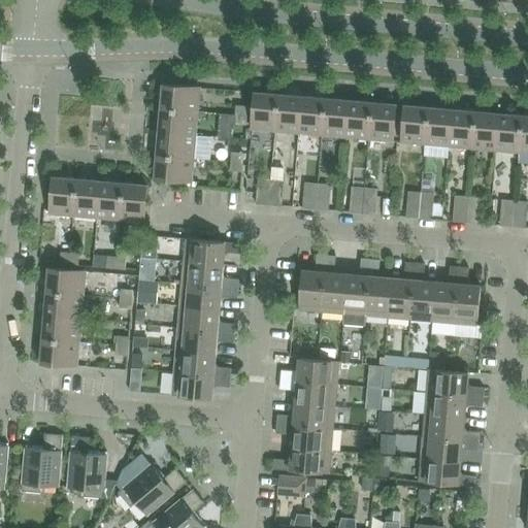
[(163,85),(161,108),(198,111),(200,88),(163,85)]
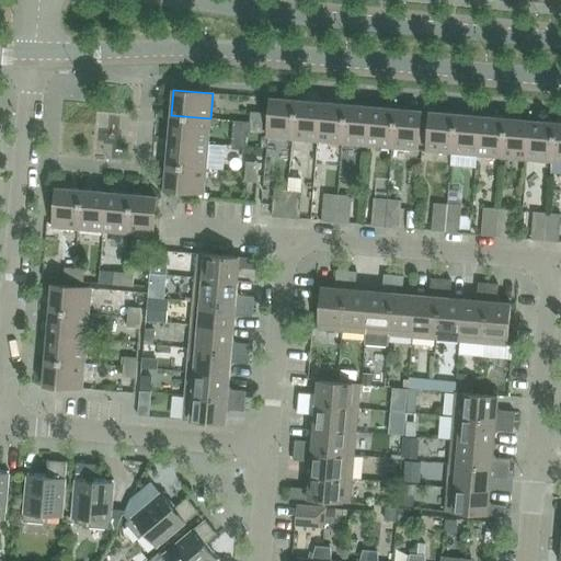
[(293,140),(296,101),(271,99),(266,138),(293,140)]
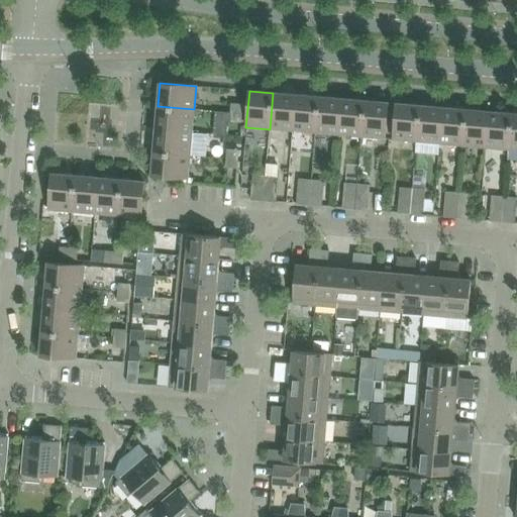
[(273,93),(270,129),(292,131),(295,95),(273,93)]
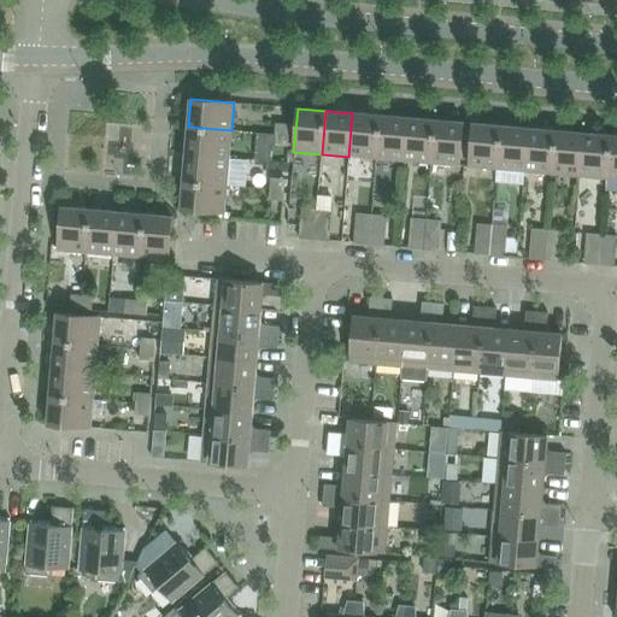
[(352,113),(348,157),(376,159),(380,116),(352,113)]
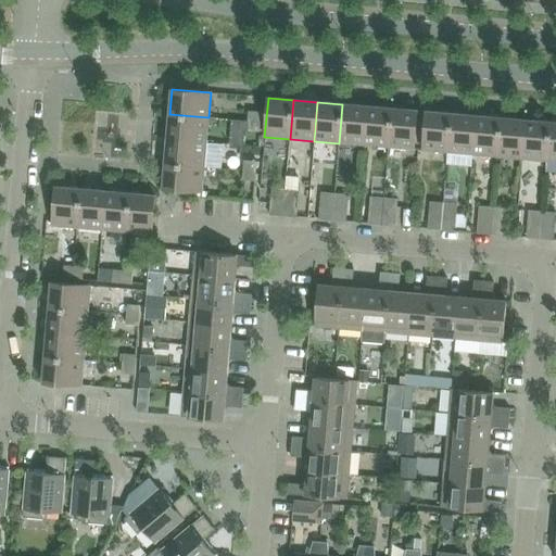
[(367,106),(342,104),(339,143),(364,146),(367,106)]
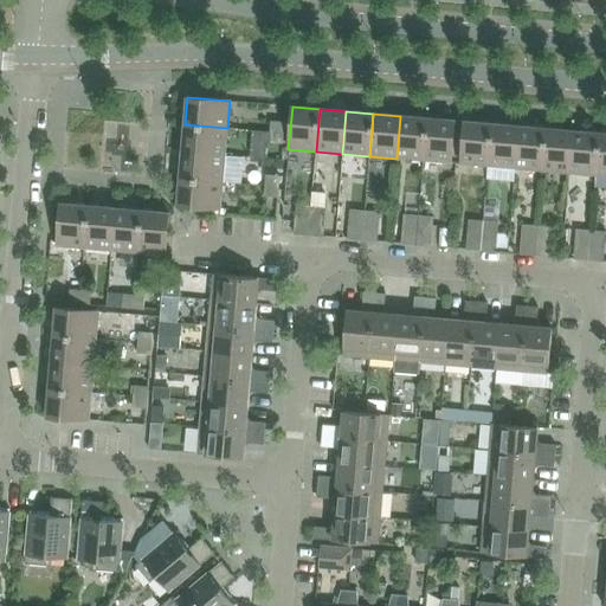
[(400,116),(397,159),(424,161),(427,118),(400,116)]
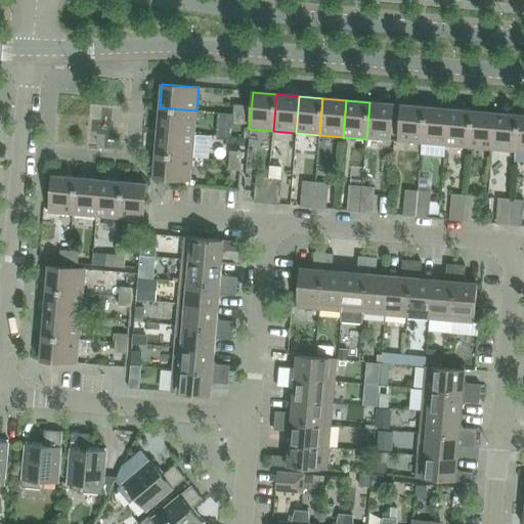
[(369,102),(366,139),(390,141),(393,104),(369,102)]
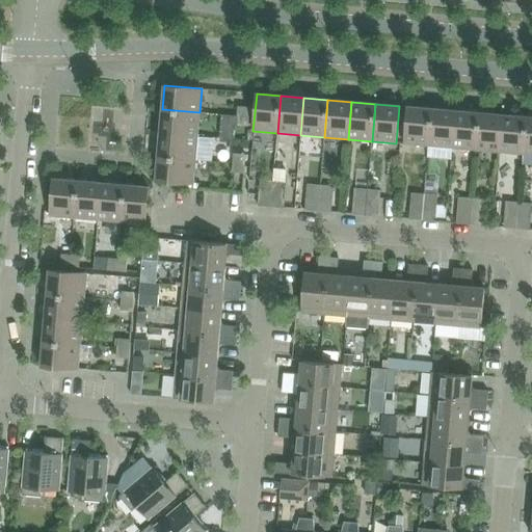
[(238,107),(237,116),(249,117),(249,108),(238,107)]
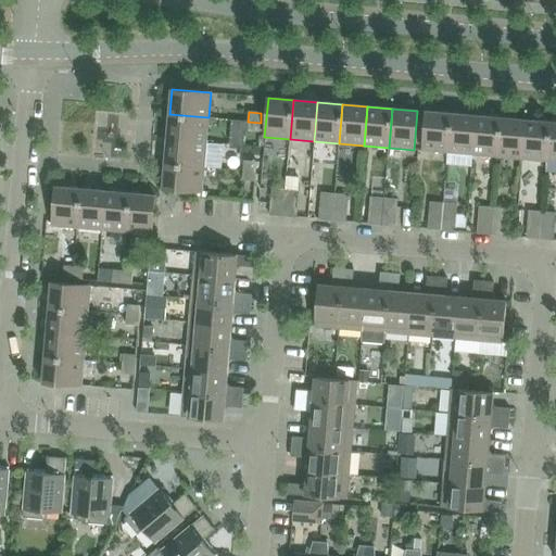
[(447,152),(451,114),(426,112),(422,150),(447,152)]
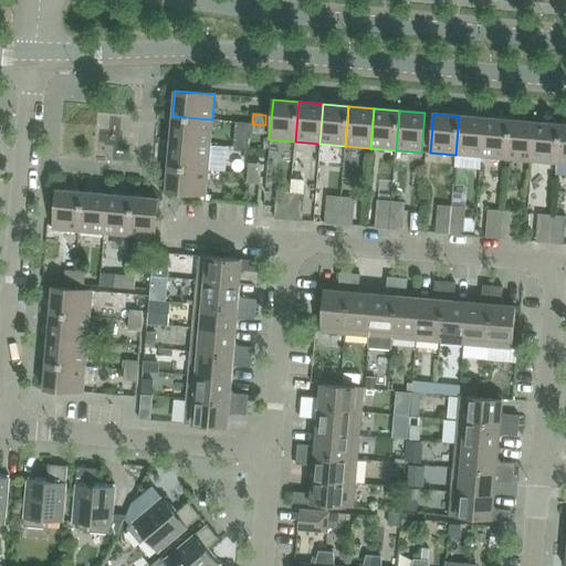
[(173,116),(170,142),(210,145),(212,119),(173,116)]
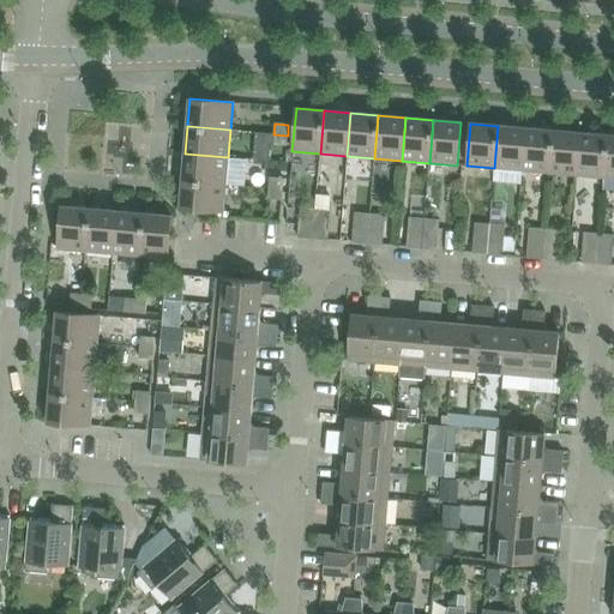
[(494,168),(522,170),(525,128),(498,126),(494,168)]
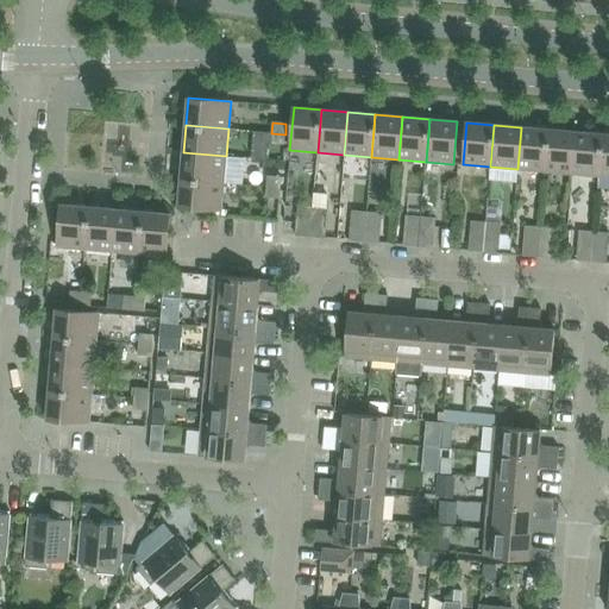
[(521,127),(518,169),(545,171),(548,130),(521,127)]
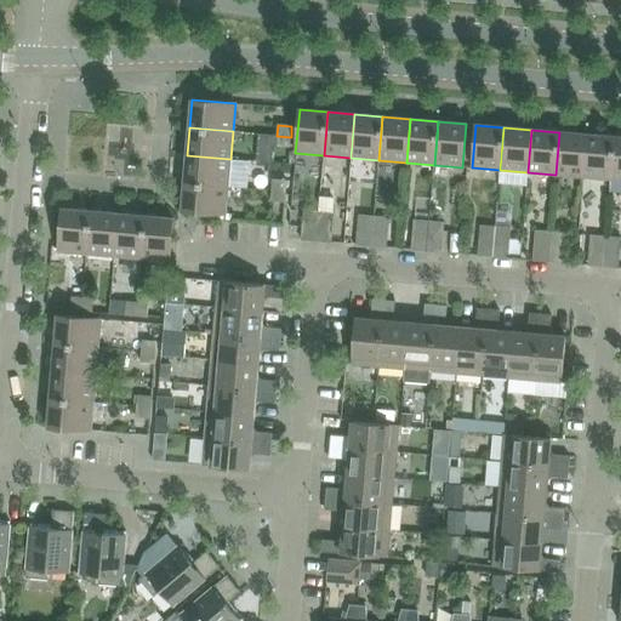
[(556,175),(582,177),(587,135),(559,132),(556,175)]
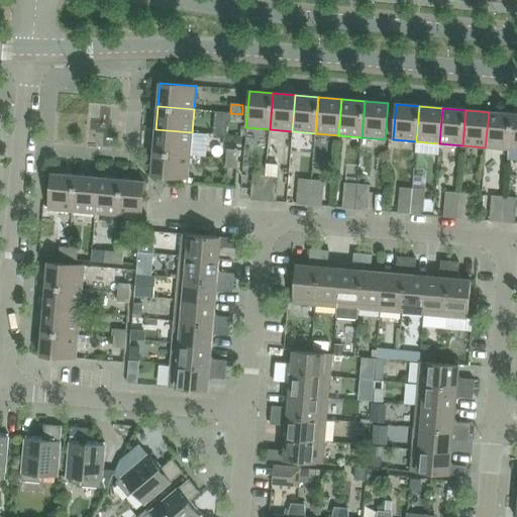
[(511,114),(489,112),(485,147),(508,149),(511,114)]
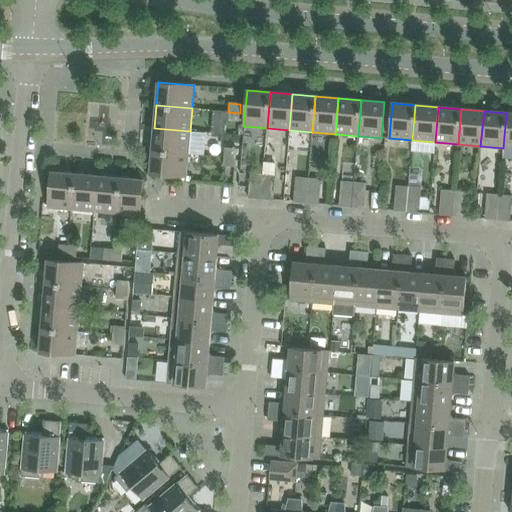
[(227,121),(239,122),(240,113),(228,112),(227,121)]
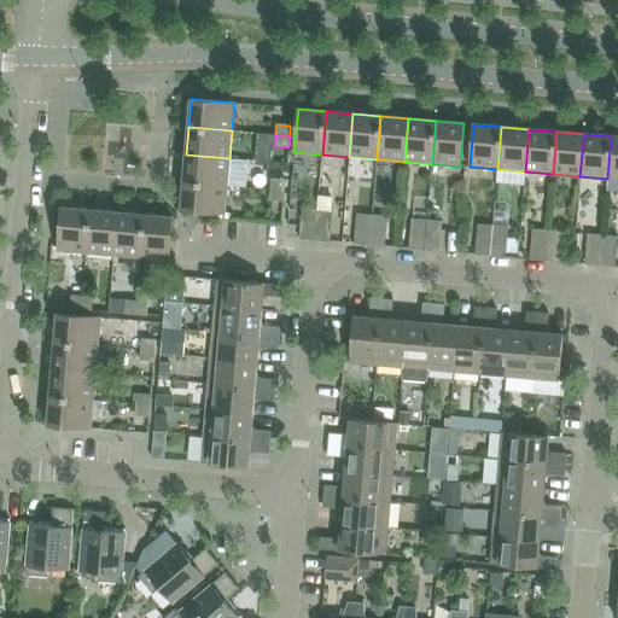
[(617,136),(611,136),(607,179),(617,180),(617,136)]
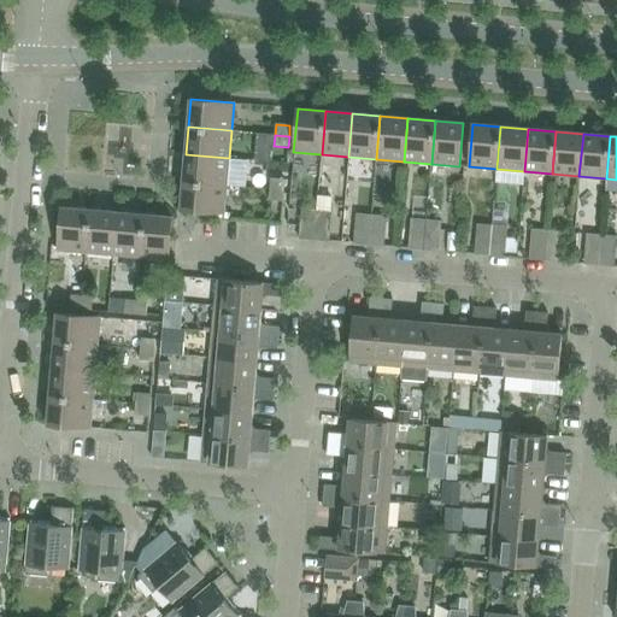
[(186,154),(183,182),(227,186),(229,158),(186,154)]
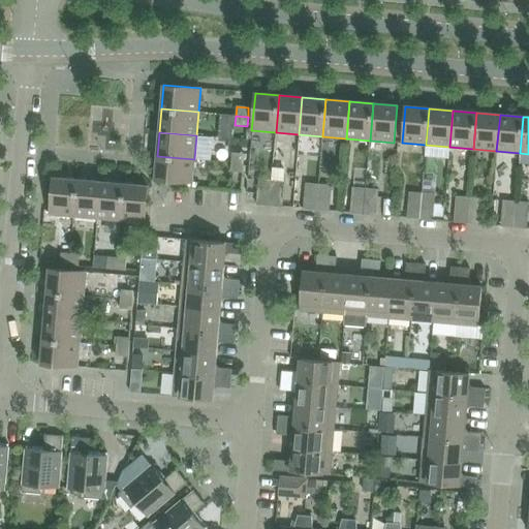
[(231,162),(244,163),(244,154),(232,153),(231,162)]
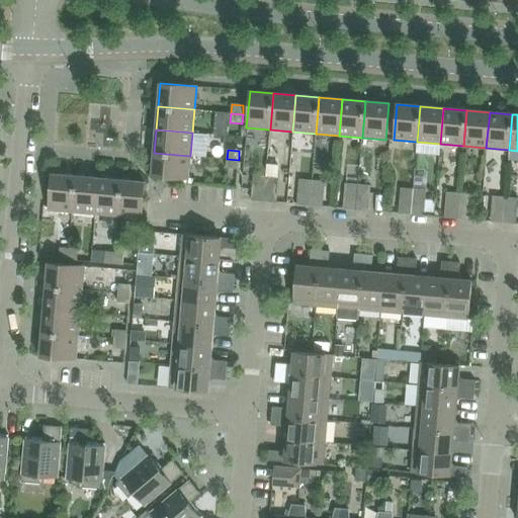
[(190,156),(154,153),(152,176),(188,179),(190,156)]
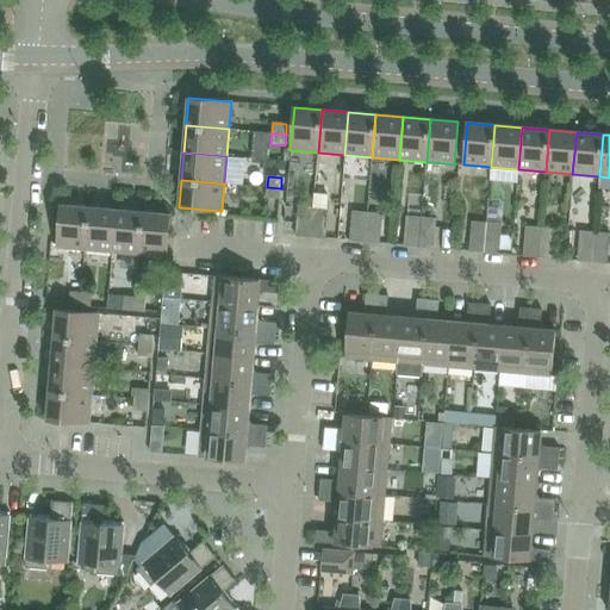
[(266,198),(280,199),(281,188),(267,187),(266,198)]
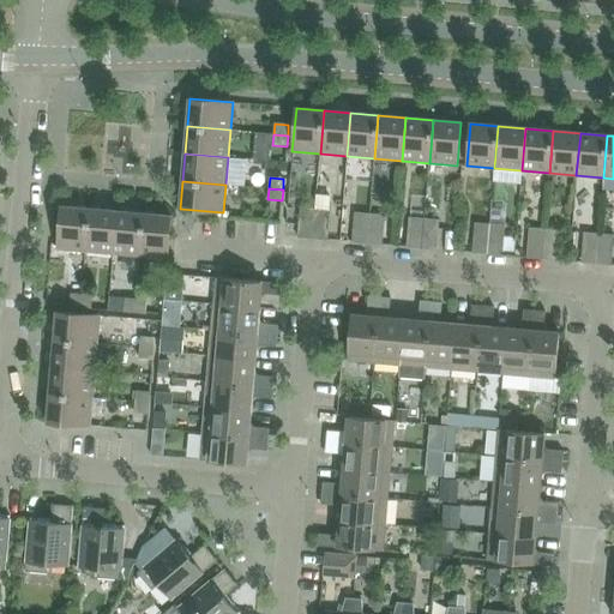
[(58,250),(85,252),(90,209),(61,206),(58,250)]
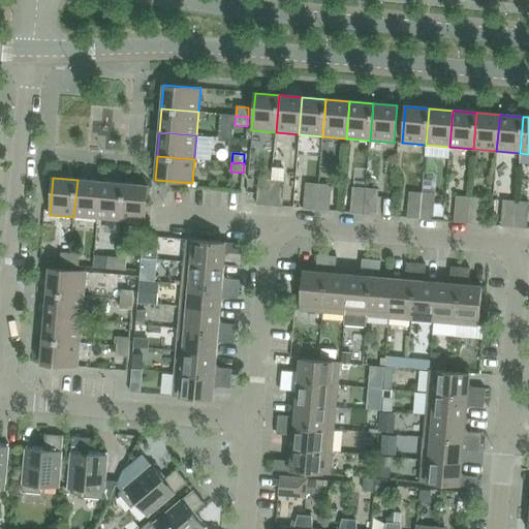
[(256,205),(269,206),(272,180),(258,179),(256,205)]
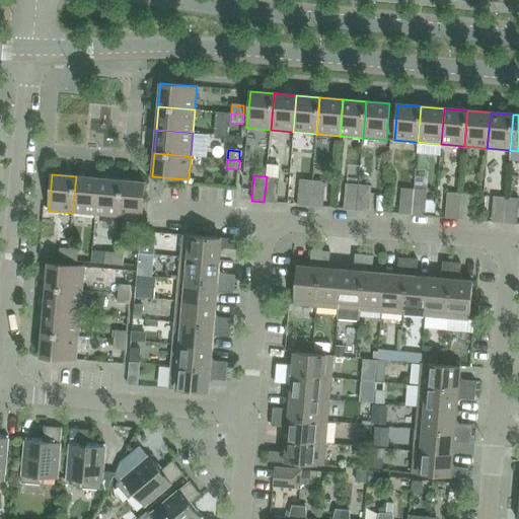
[(72,213),(95,215),(98,178),(76,176),(72,213)]
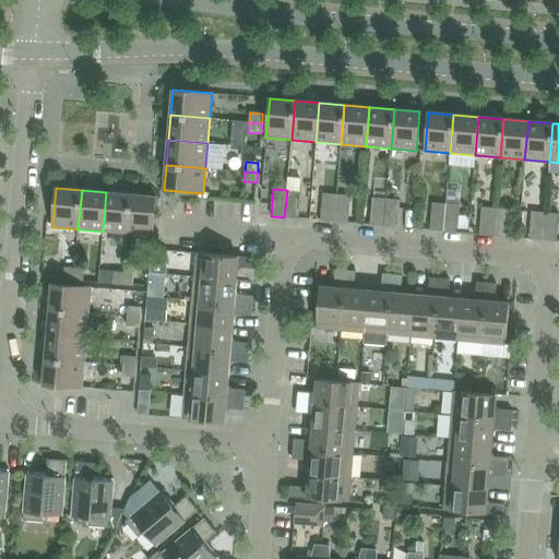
[(284,217),(298,218),(300,191),(287,190),(284,217)]
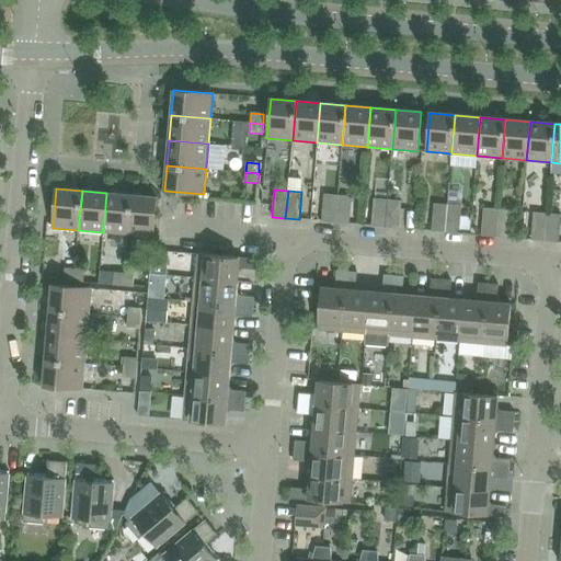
[(103,232),(128,235),(132,195),(106,193),(103,232)]
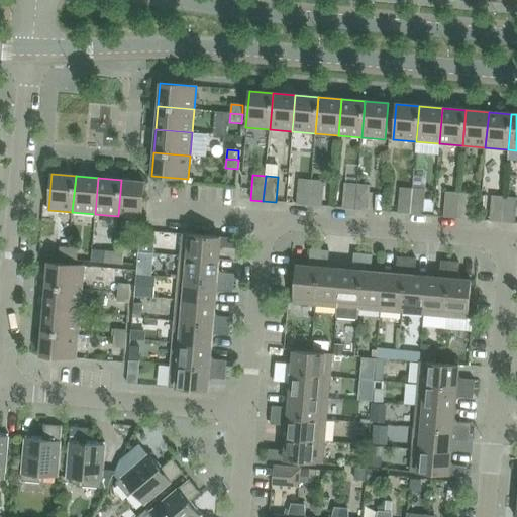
[(296,204),(309,205),(311,180),(299,179),(296,204)]
